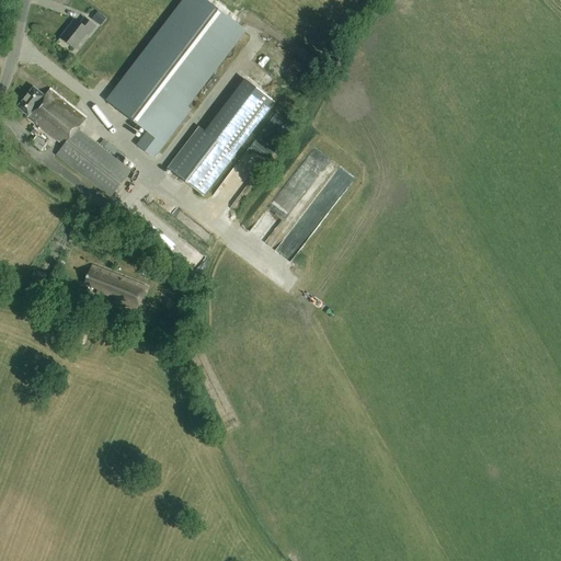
[(183,0),(106,101),(147,132),(136,146),(155,159),(192,111),(189,107),(247,32),(205,0),(183,0)]
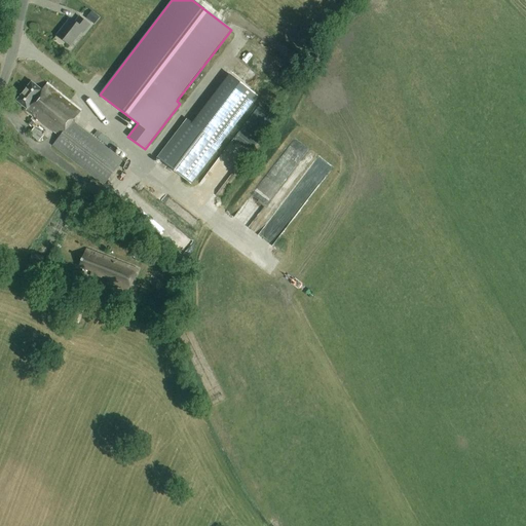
[(92,12),(88,19),(95,24),(100,17),(92,12)]
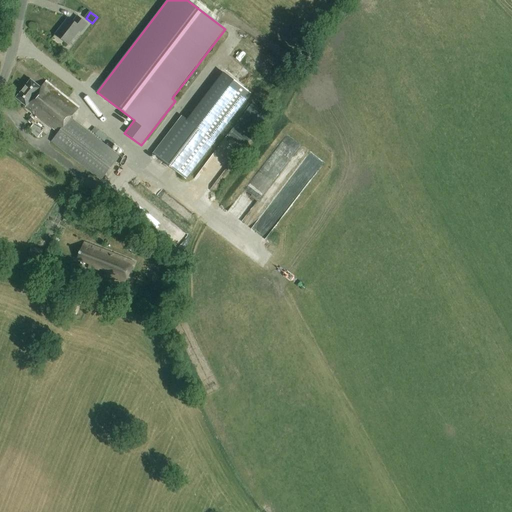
[(82,34),(89,26),(79,18),(75,24),(70,20),(57,37),(69,47),(81,33),(82,34)]
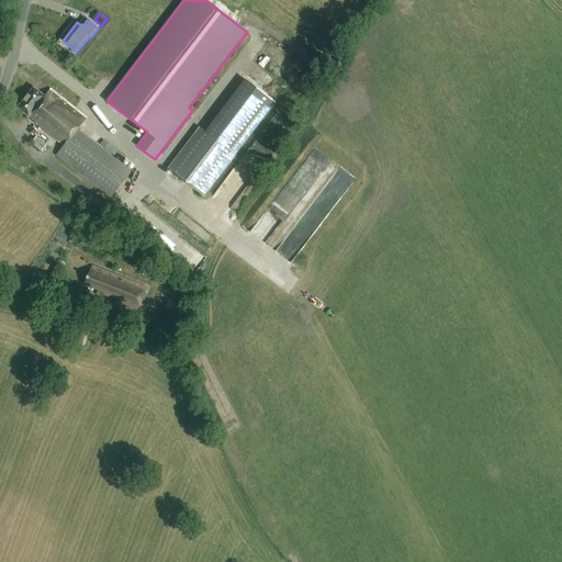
[(200,127),(168,169),(204,197),(276,103),(246,80),(206,132),(200,127)]
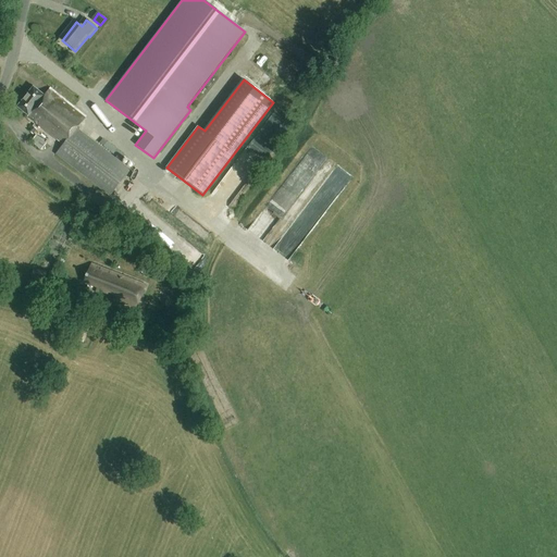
[(111,199),(132,173),(78,131),(87,120),(51,90),(45,97),(35,88),(19,109),(28,116),(28,118),(64,148),(58,156),(111,199)]
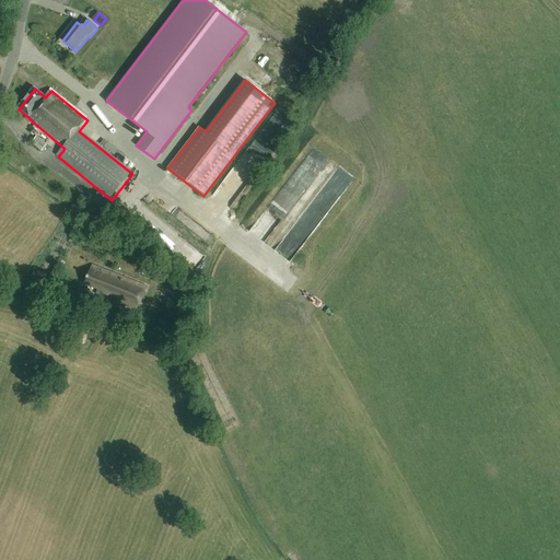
[(47,144),(36,137),(31,143),(42,151),(47,144)]
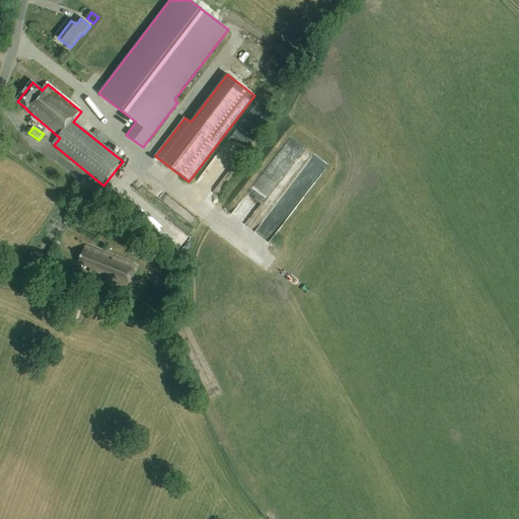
[(139,245),(133,242),(128,252),(135,255),(139,245)]
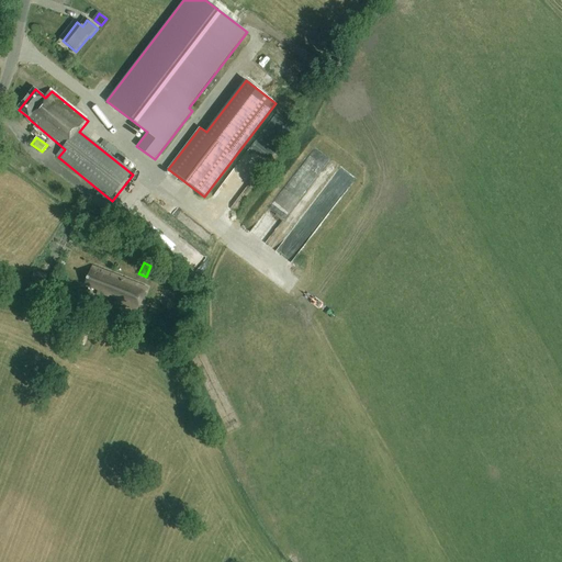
[(138,313),(148,290),(93,268),(86,285),(99,291),(97,295),(109,300),(110,296),(116,299),(114,303),(138,313)]
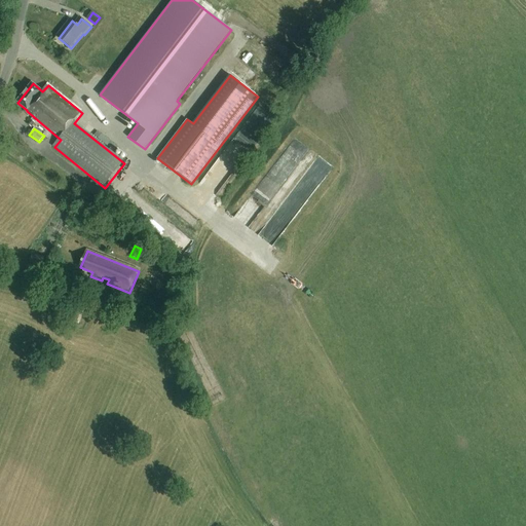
[(32,255),(30,263),(42,266),(44,257),(36,255),(36,256),(32,255)]
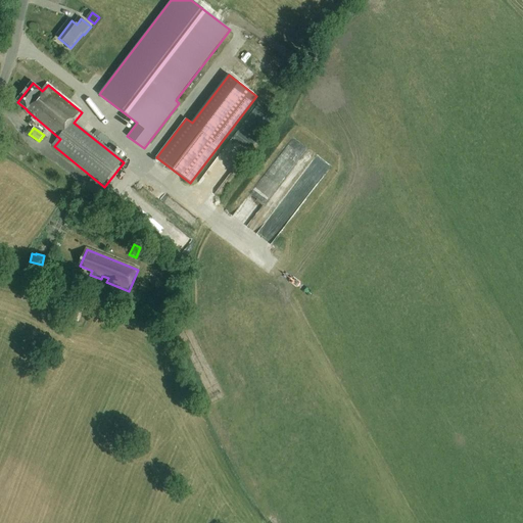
[(69,319),(79,322),(84,308),(76,305),(69,319)]
